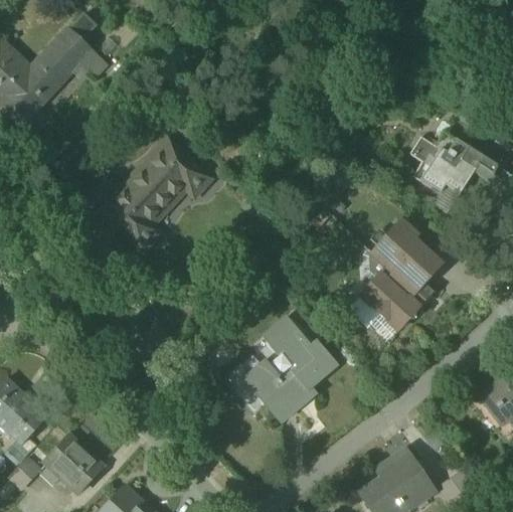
[(32,69),(0,40),(0,101),(7,108),(0,115),(0,117),(28,143),(46,123),(35,113),(80,63),(97,78),(97,77),(96,76),(108,64),(93,50),(69,29),(32,69)]
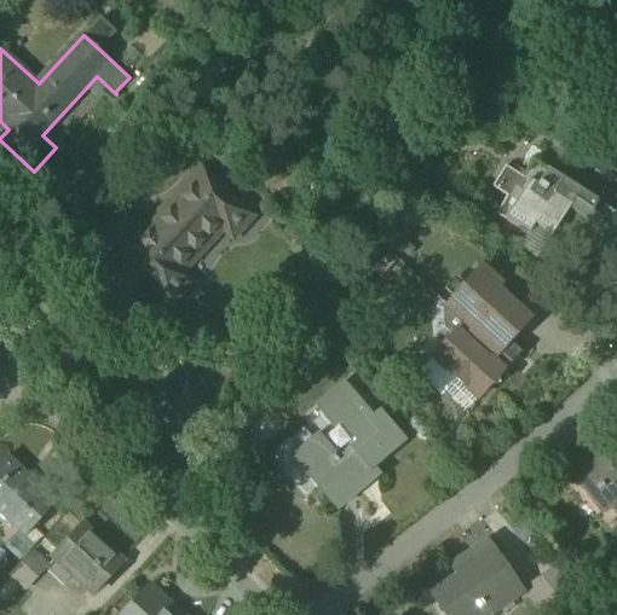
[(601,199),(536,157),(525,174),(508,163),(495,184),(509,193),(499,212),(529,231),(520,244),(540,256),(554,232),(559,235),(575,209),(589,219),(601,199)]
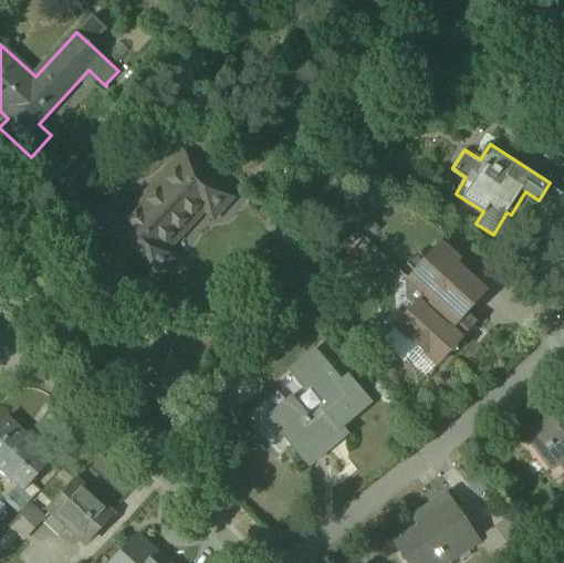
[(186,154),(111,233),(158,278),(177,258),(165,246),(171,239),(175,242),(205,210),(213,219),(233,198),(186,154)]
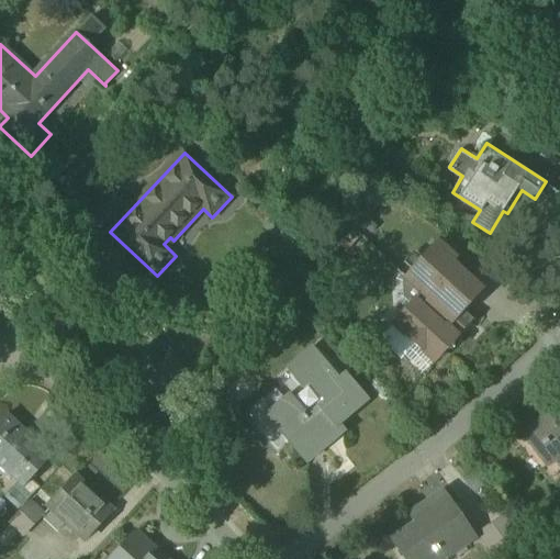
[(559,190),(551,185),(536,209),(533,205),(516,232),(541,249),(559,219),(559,190)]
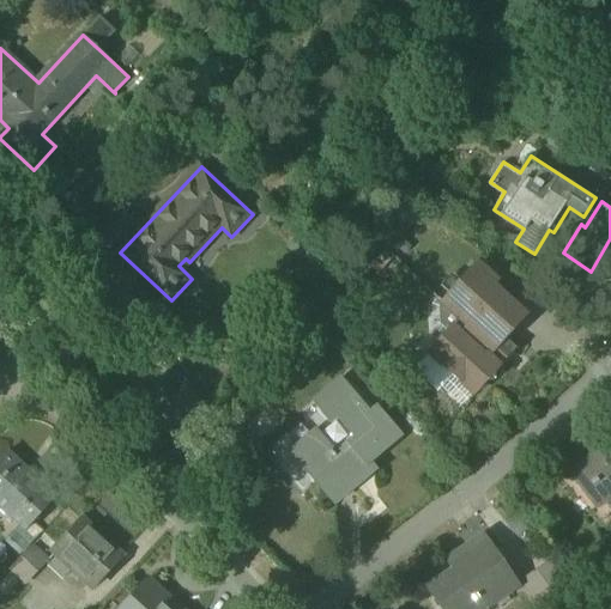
[(122,206),(91,239),(106,253),(137,219),(122,206)]
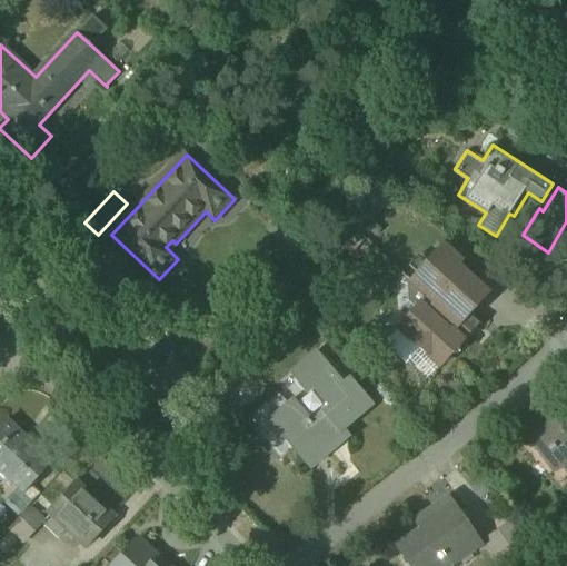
[(460,261),(445,246),(443,248),(410,218),(400,228),(400,229),(380,251),(407,277),(401,283),(403,304),(414,314),(399,328),(400,328),(389,340),(396,346),(396,355),(405,354),(410,359),(421,348),(440,366),(453,353),(460,353),(460,345),(479,324),(469,314),(488,294),(457,265),(460,261)]
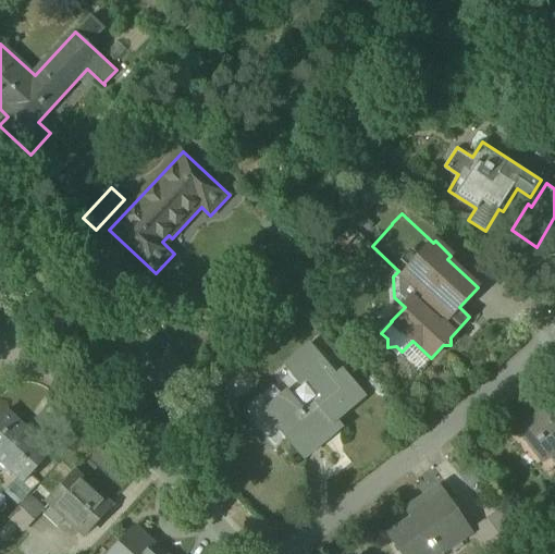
[(176,344),(137,361),(151,392),(190,374),(176,344)]
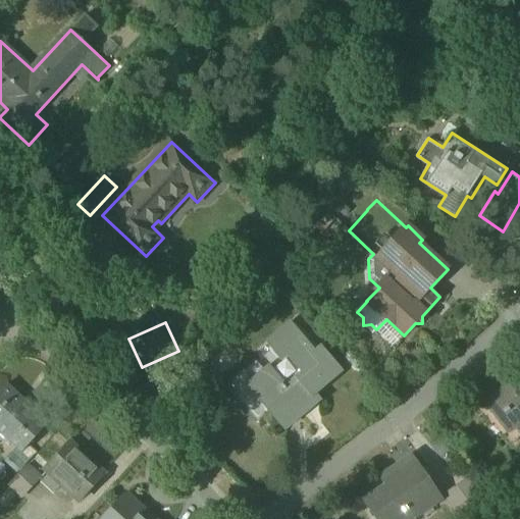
[(304,372),(286,387),(269,367),(249,384),(287,428),(304,413),(303,411),(317,400),(318,401),(319,400),(314,394),(341,371),(315,342),(309,347),(290,324),(268,342),(282,358),(288,353),(304,372)]
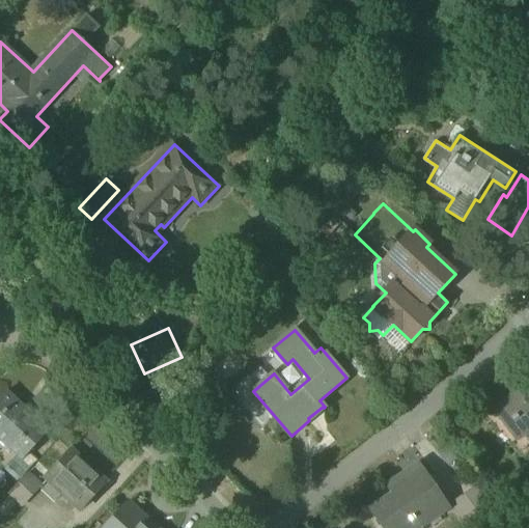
[(528,382),(495,409),(519,439),(526,433),(528,436),(528,382)]
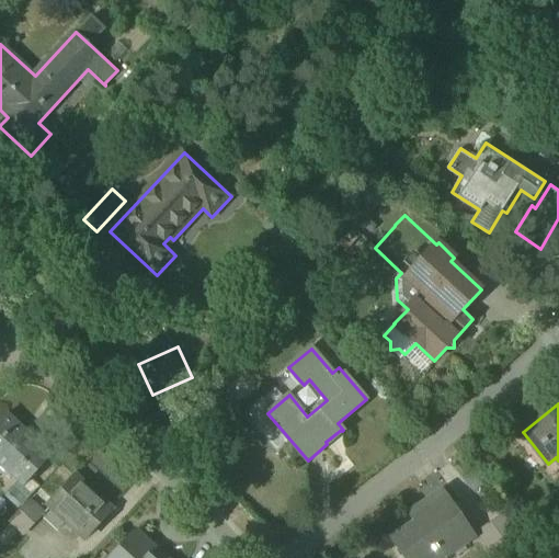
[(32,440),(6,414),(0,420),(0,460),(25,485),(53,454),(34,437),(32,440)]
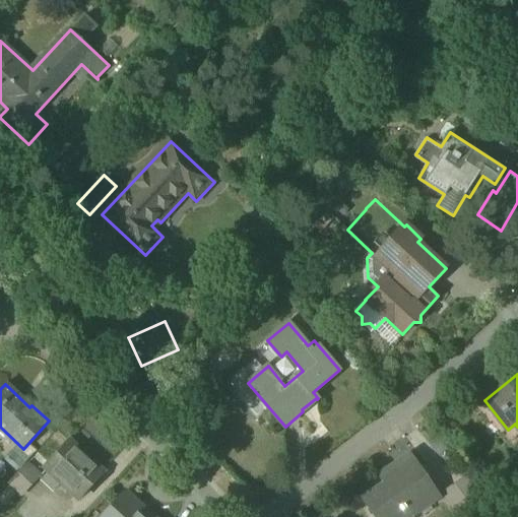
[(104,471),(70,441),(46,467),(79,498),(104,471)]
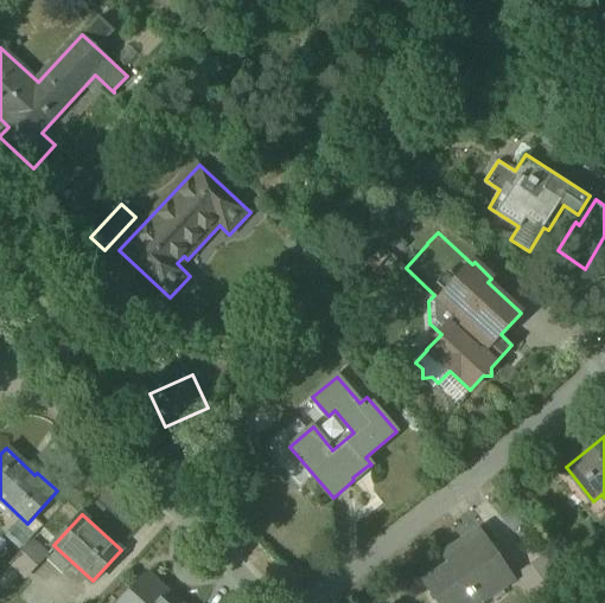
[(479,530),(446,553),(459,573),(433,591),(440,602),(483,602),(482,601),(513,578),(501,560),(498,562),(488,546),(490,545),(479,530)]
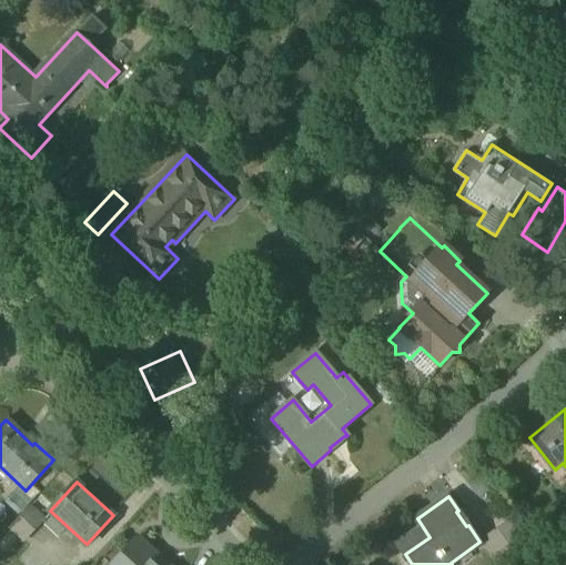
[(33,501),(9,523),(24,538),(48,516),(33,501)]
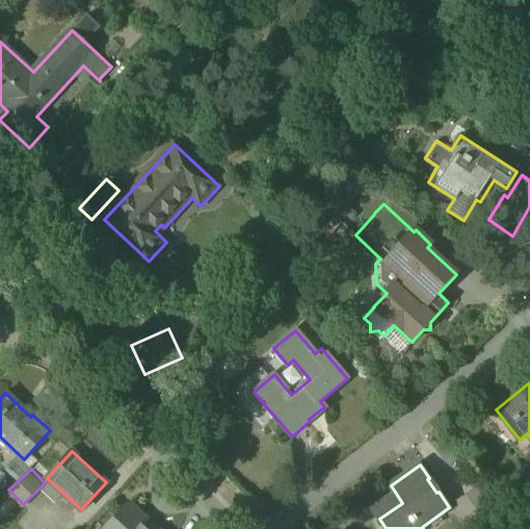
[(480,488),(453,507),(468,528),(495,508),(480,488)]
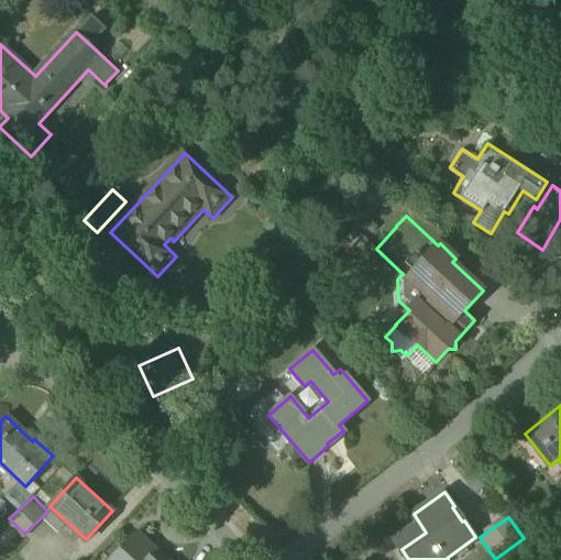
[(155,549),(136,531),(110,559),(164,559),(154,550),(155,549)]
